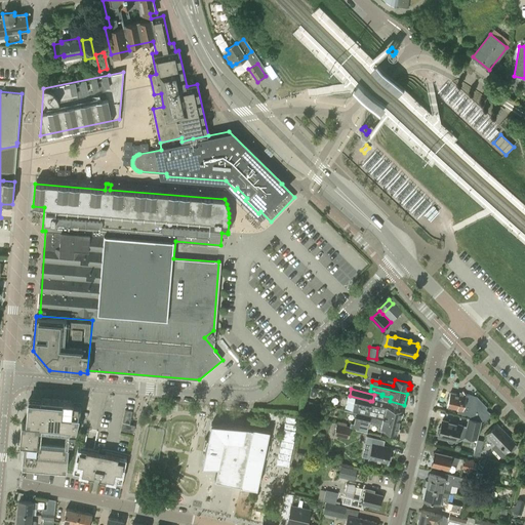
[(447,406),(459,409),(458,414),(484,420),(491,415),(487,411),(485,410),(485,409),(473,396),(459,393),(457,394),(450,393),(447,406)]
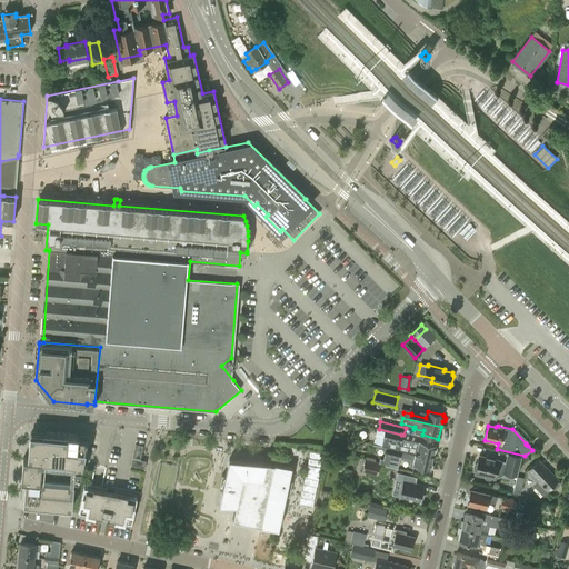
[(377,429),(373,445),(387,448),(395,449),(397,440),(401,441),(403,435),(401,435),(379,429),(377,429)]
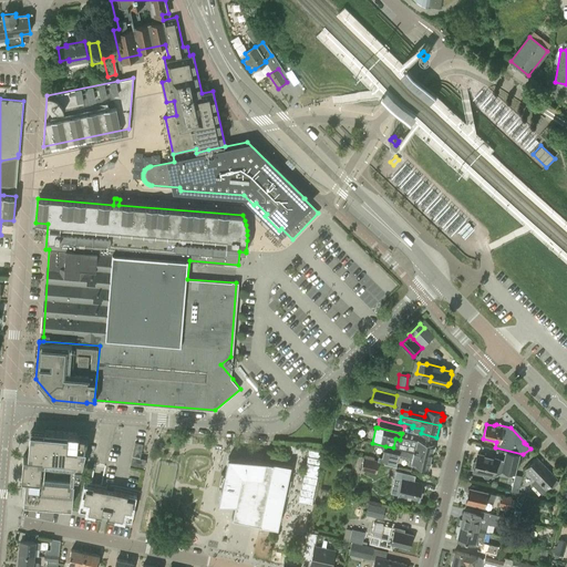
[(79,436),(80,433),(31,430),(28,456),(23,456),(22,477),(27,478),(24,503),(72,507),(74,482),(78,483),(82,461),(85,450),(88,437),(79,436)]
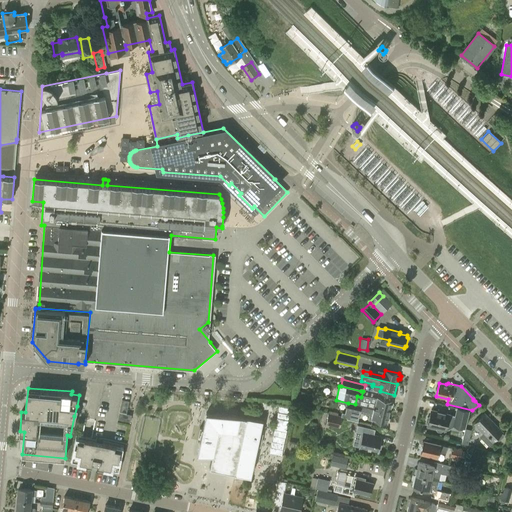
[(367,407),(390,412),(392,401),(371,397),(370,397),(369,398),(368,402),(367,407)]
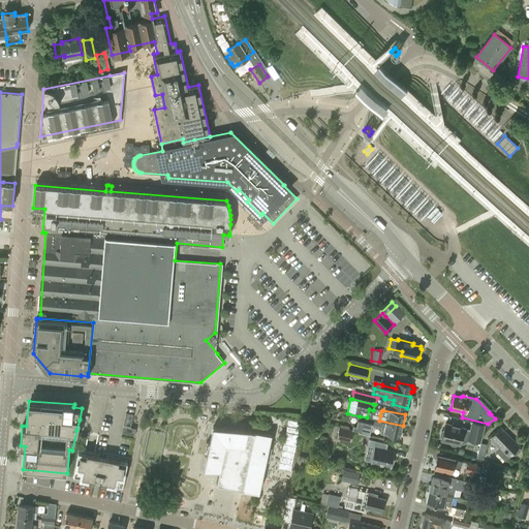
[(133,414),(126,413),(122,433),(134,436),(136,429),(131,428),(133,414)]
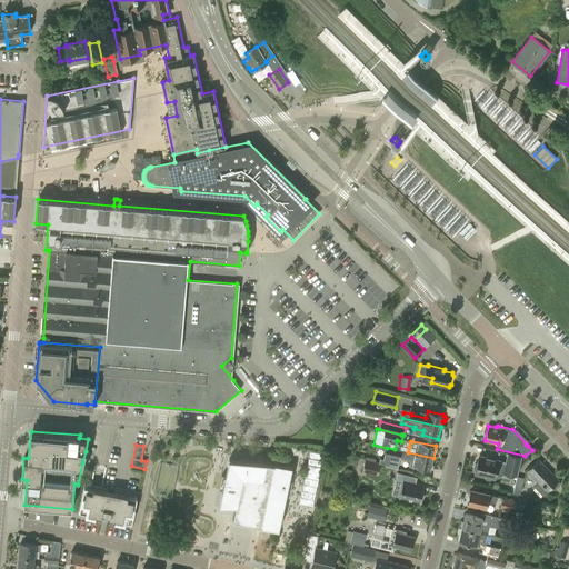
[(303,448),(289,447),(288,455),(302,457),(303,448)]
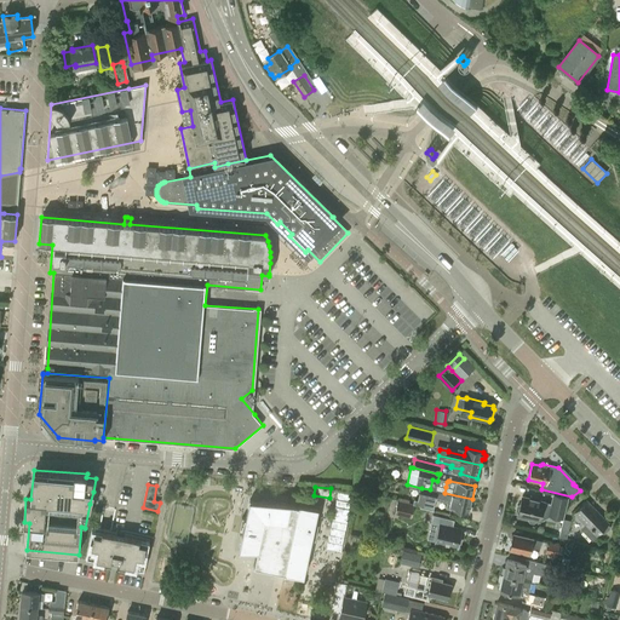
[(472,499),(445,493),(430,489),(422,488),(418,501),(414,500),(413,504),(422,505),(420,506),(422,506),(420,509),(434,511),(436,499),(448,503),(447,507),(469,512),(472,499)]
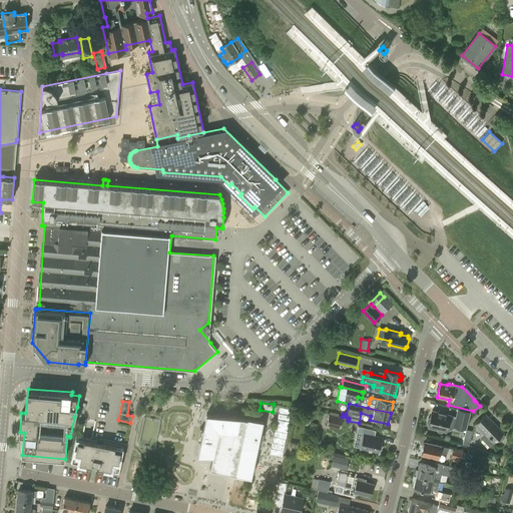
[(291,409),(280,406),(270,453),(282,455),(291,409)]
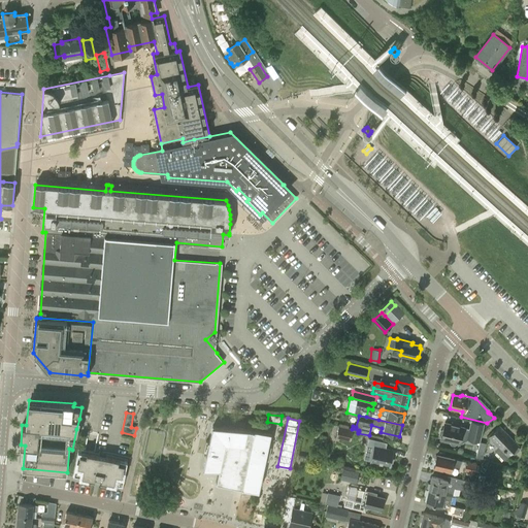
[(441,438),(451,441),(451,442),(452,444),(455,446),(456,444),(457,442),(459,443),(461,436),(468,437),(467,438),(480,441),(485,425),(472,422),(470,429),(463,427),(446,423),(443,430),(441,431),(440,435),(441,436),(441,438)]
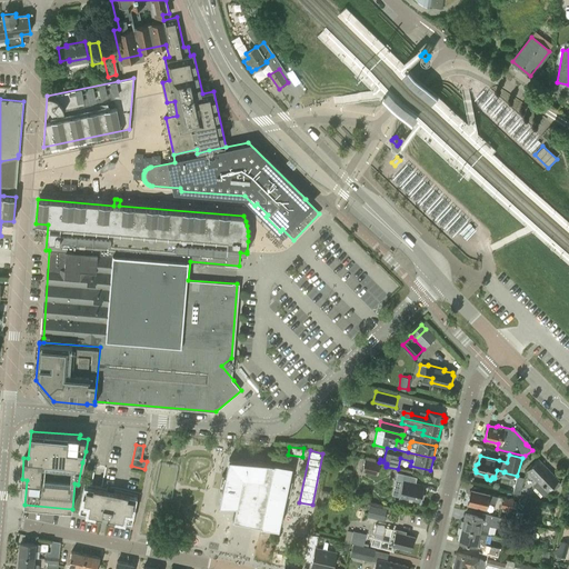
[(297,463),(271,461),(271,460),(232,457),(229,473),(226,472),(222,487),(226,488),(222,503),(239,505),(236,518),(265,525),(265,526),(282,527),(290,493),(293,495),(296,479),(293,479),(297,463)]
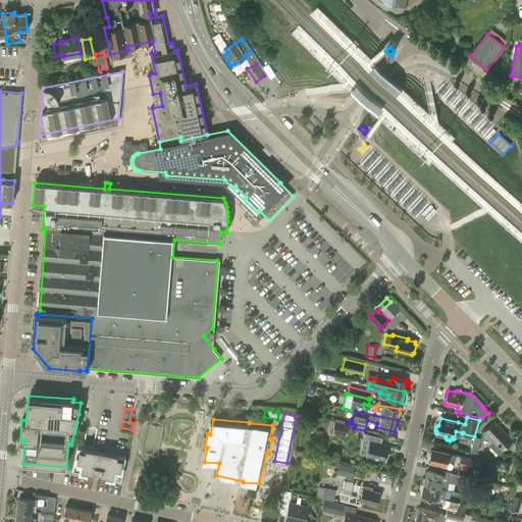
[(483,432),(493,441),(489,446),(499,455),(507,447),(509,450),(515,445),(512,441),(513,440),(493,421),(483,432)]
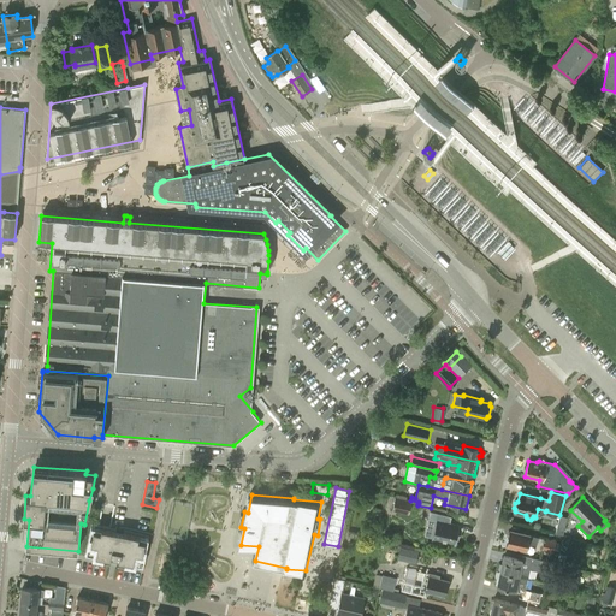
[(419,502),(410,501),(396,498),(392,511),(409,515),(413,502),(418,503),(419,502)]
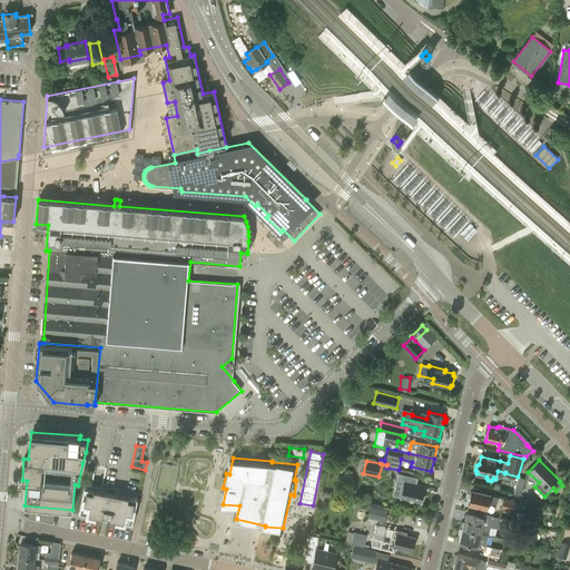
[(399,478),(396,487),(394,495),(401,498),(400,504),(410,507),(411,500),(421,502),(421,500),(423,500),(425,498),(424,495),(422,493),(424,487),(414,484),(414,482),(399,478)]
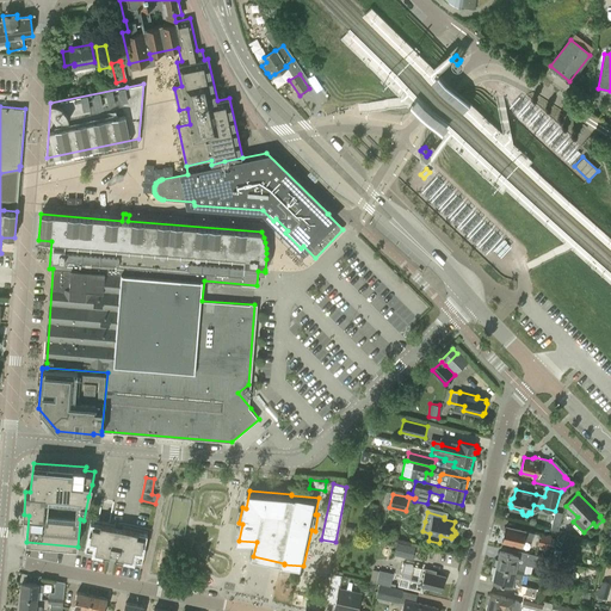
[(563,513),(556,512),(551,529),(559,531),(563,513)]
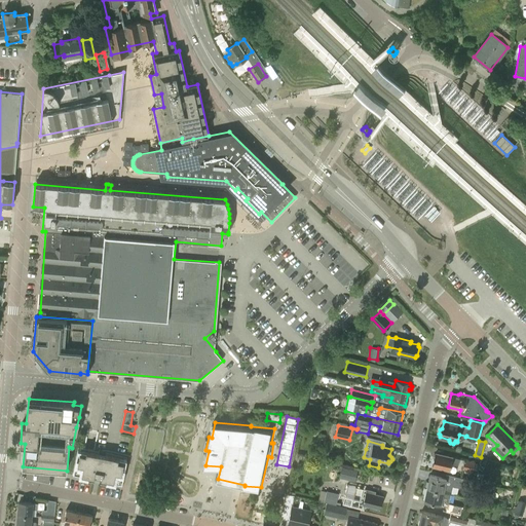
[(116,457),(107,456),(104,455),(92,453),(78,450),(73,473),(87,476),(87,479),(94,480),(95,478),(101,479),(100,482),(102,482),(107,483),(107,480),(122,483),(126,460),(116,457)]
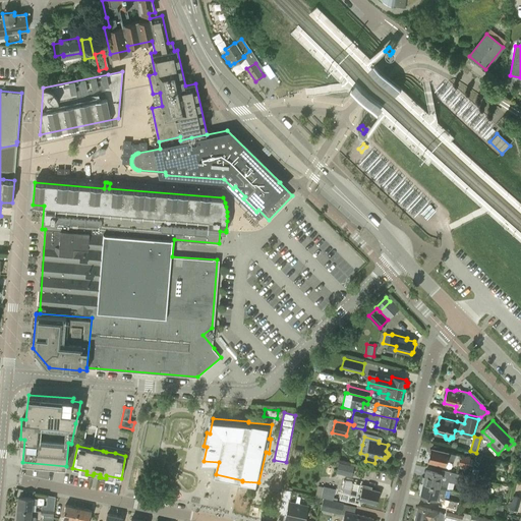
[(454,461),(455,455),(431,449),(428,462),(445,466),(447,459),(454,461)]
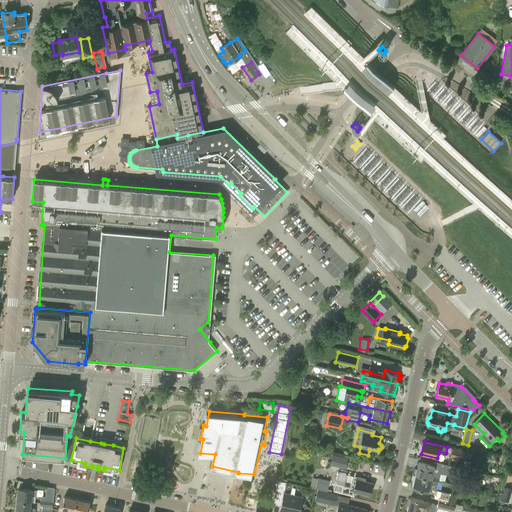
[(462,449),(452,447),(450,458),(460,460),(462,449)]
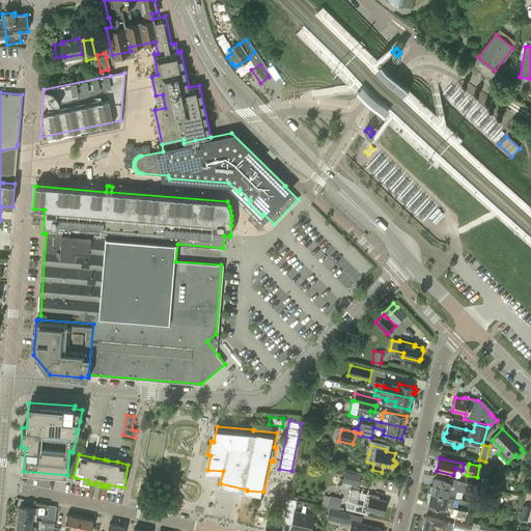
[(342,470),(339,480),(357,484),(359,474),(342,470)]
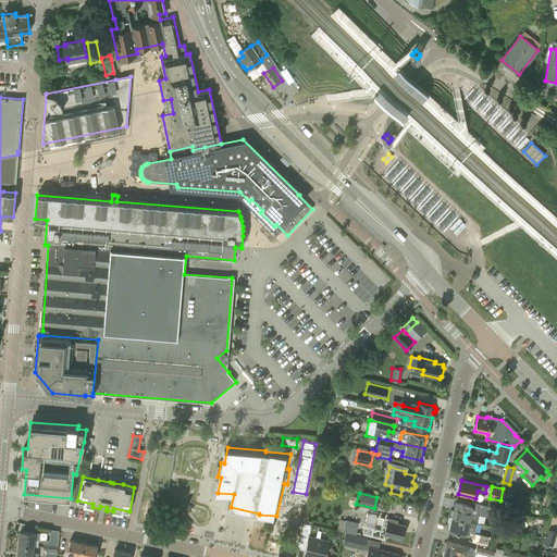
[(397,504),(382,499),(376,518),(373,532),(403,540),(406,525),(397,523),(398,520),(394,519),(397,504)]
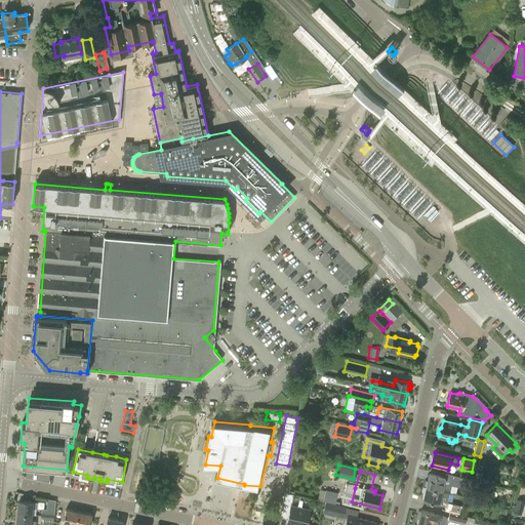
[(430,474),(427,487),(451,493),(453,485),(466,488),(468,479),(445,473),(444,477),(430,474)]
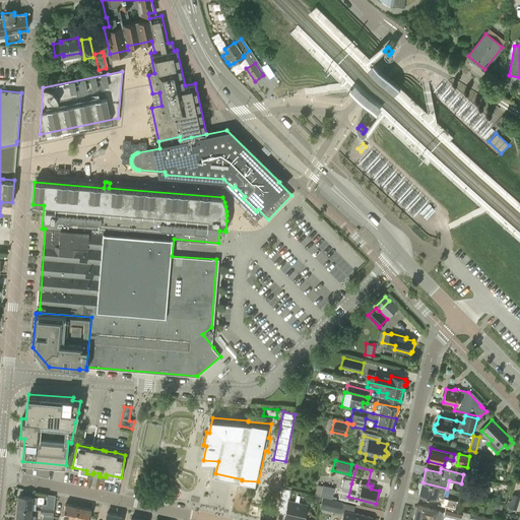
[(419,496),(435,499),(442,501),(441,506),(446,507),(456,509),(458,501),(444,498),(447,489),(423,482),(419,483),(418,488),(421,489),(419,496)]
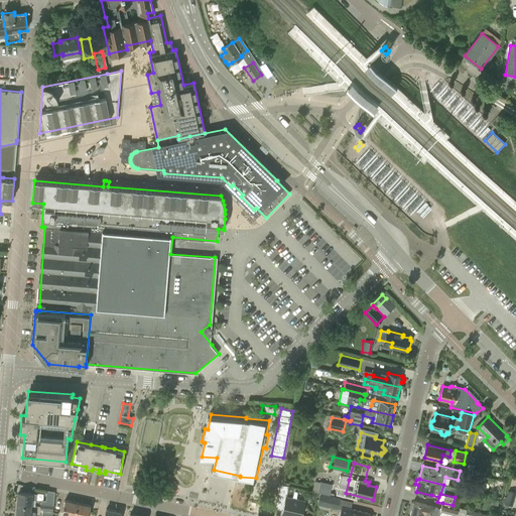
[(318,493),(320,493),(336,497),(338,487),(333,486),(333,485),(320,482),(318,493)]
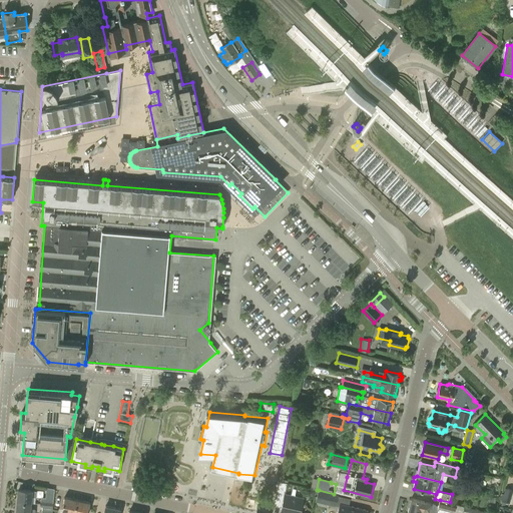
[(285,512),(300,512),(304,498),(286,494),(288,483),(279,481),(274,505),(282,507),(281,512),(285,512)]
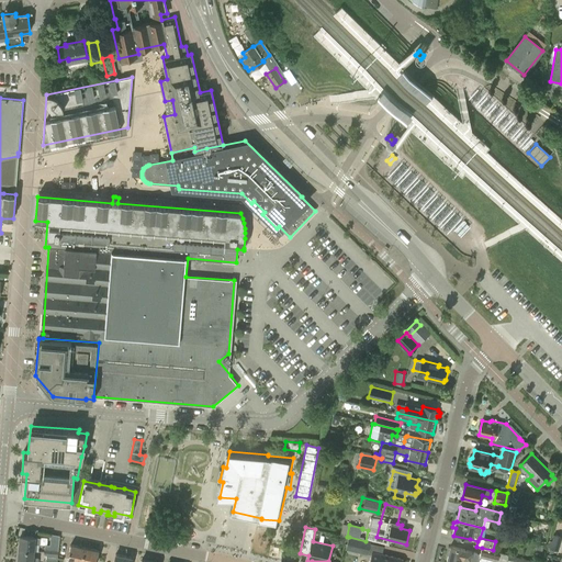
[(45,552),(58,553),(60,536),(52,534),(51,544),(45,544),(45,552)]
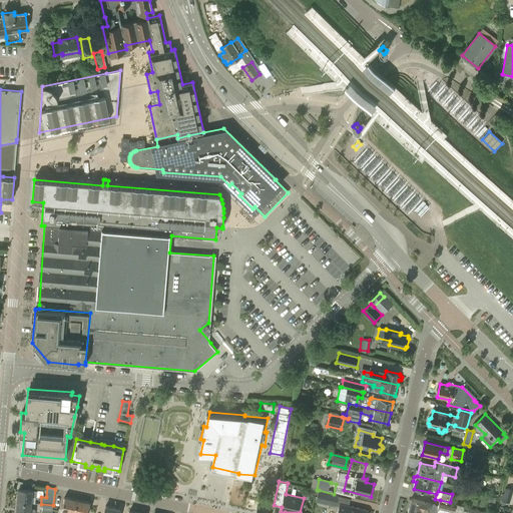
[(512,493),(512,489),(506,488),(502,500),(503,501),(502,504),(505,505),(506,502),(510,503),(512,493)]
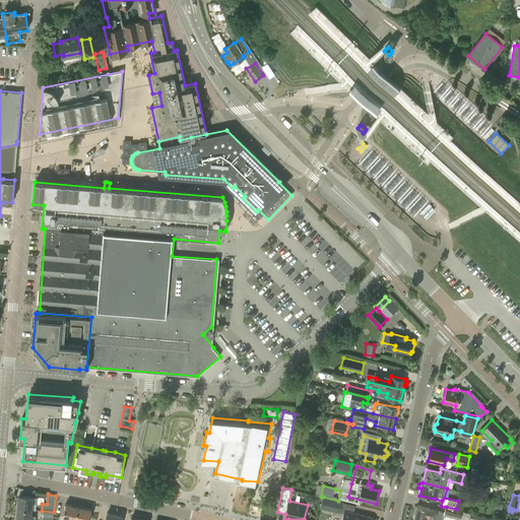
[(19,497),(18,509),(31,510),(33,503),(37,503),(38,498),(33,498),(19,497)]
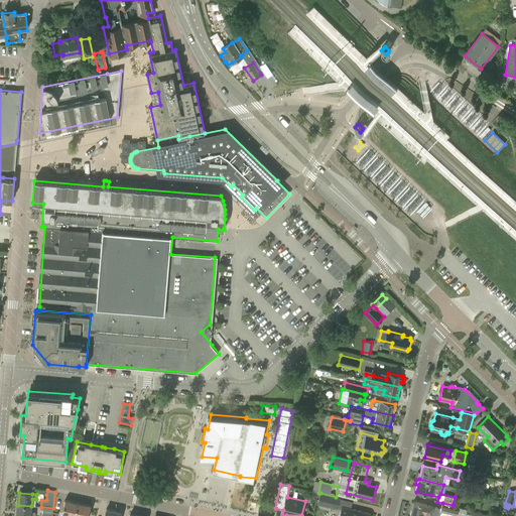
[(336,497),(320,493),(317,505),(328,507),(338,509),(341,498),(336,497)]
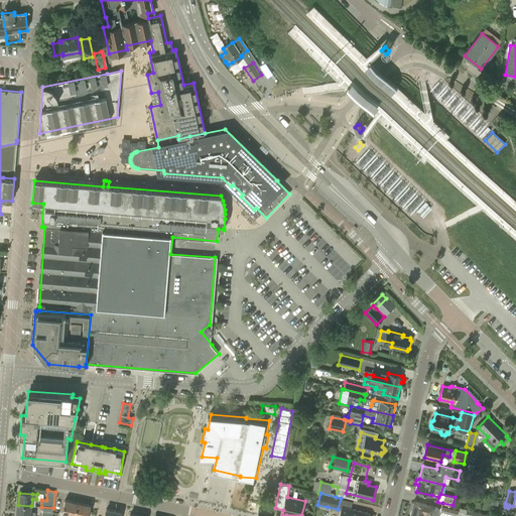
[(75,515),(78,503),(66,501),(62,514),(70,515),(69,515),(75,515)]
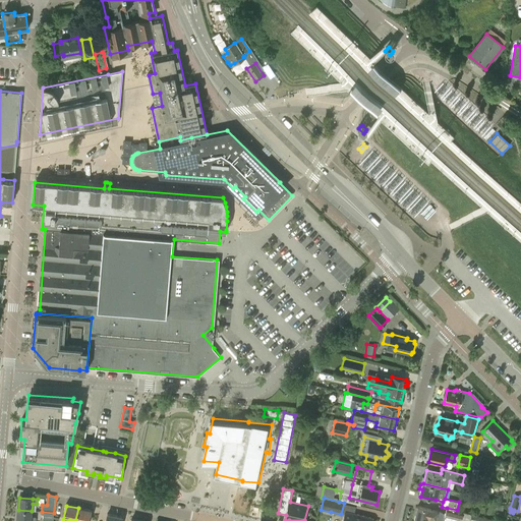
[(417,507),(414,520),(439,520),(440,520),(442,512),(438,511),(429,510),(429,509),(417,507)]
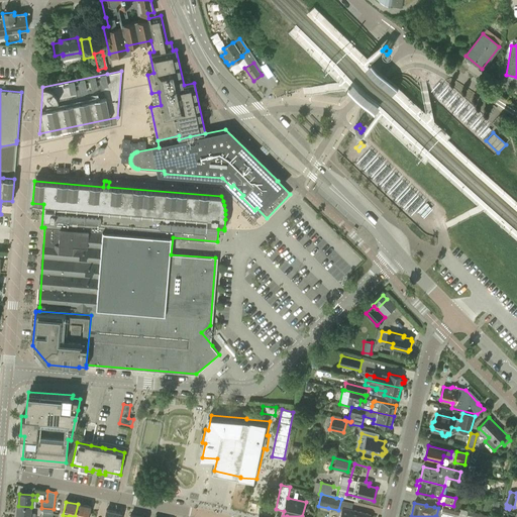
[(75,516),(89,516),(91,507),(78,504),(75,516)]
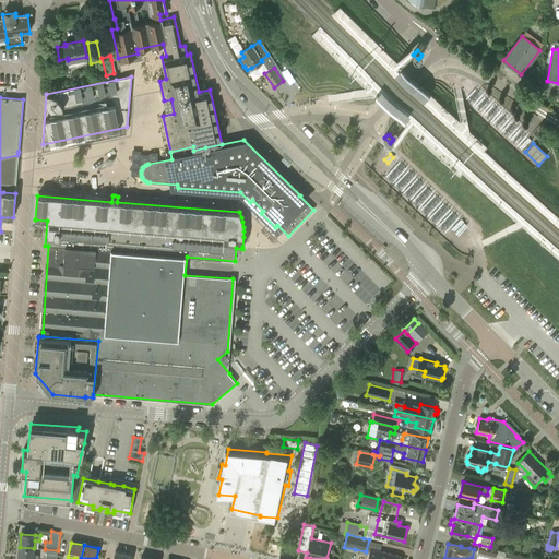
[(478,551),(477,556),(482,557),(489,558),(495,558),(496,558),(497,555),(499,556),(504,557),(506,552),(489,548),(490,547),(479,545),(478,551)]
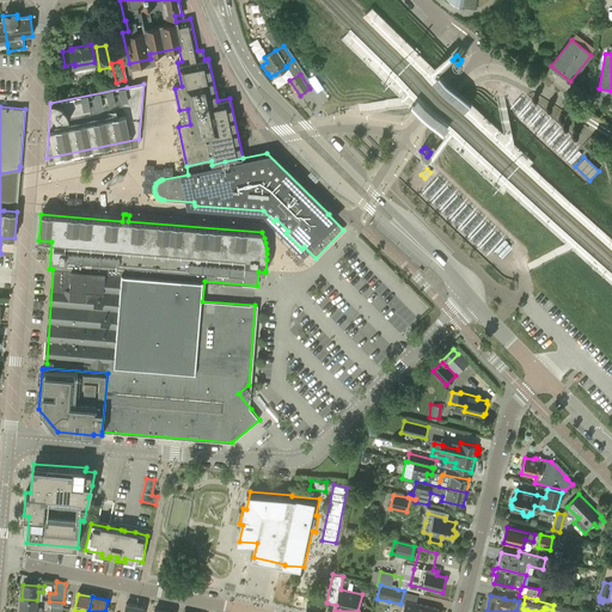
[(19,611),(42,611),(43,609),(37,607),(37,600),(22,599),(19,611)]
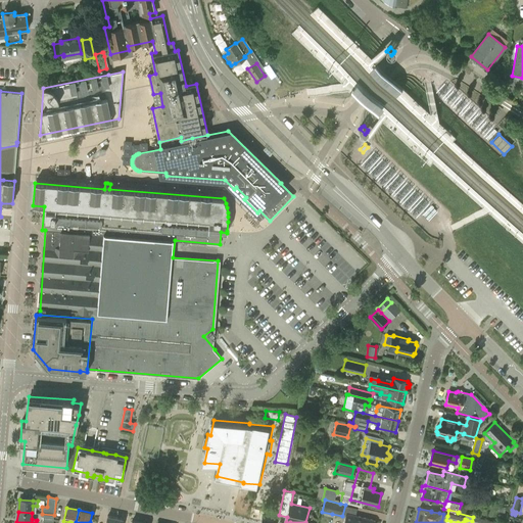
[(374,522),(375,520),(347,514),(344,522),(374,522)]
